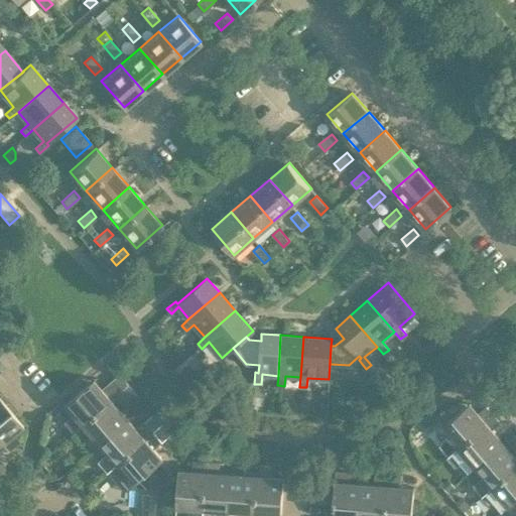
[(178,376),(177,377),(186,388),(198,380),(187,368),(178,376)]
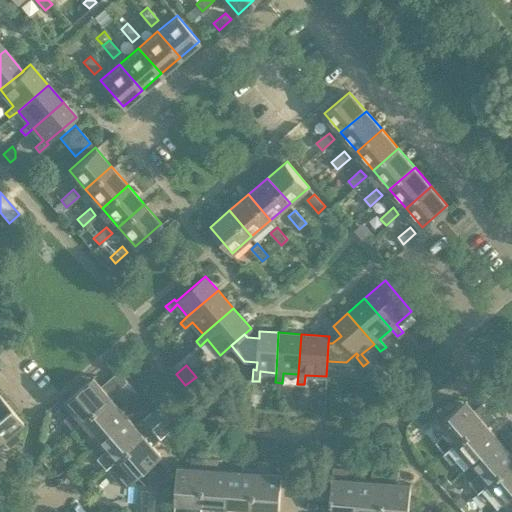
[(366,373),(371,380),(374,383),(376,381),(380,378),(372,368),(366,373)]
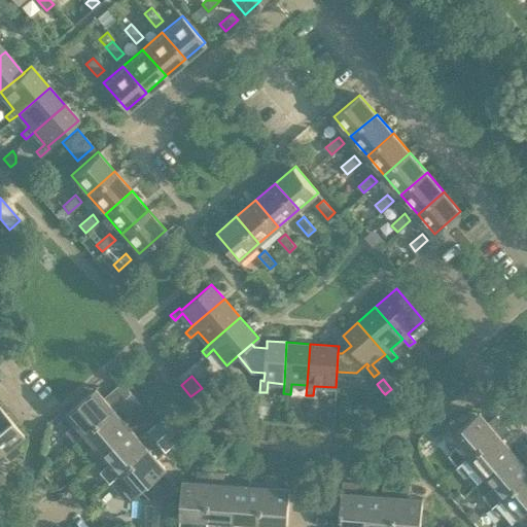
[(112,390),(105,397),(97,387),(68,412),(76,422),(66,431),(75,442),(121,401),(129,394),(119,384),(112,390)]
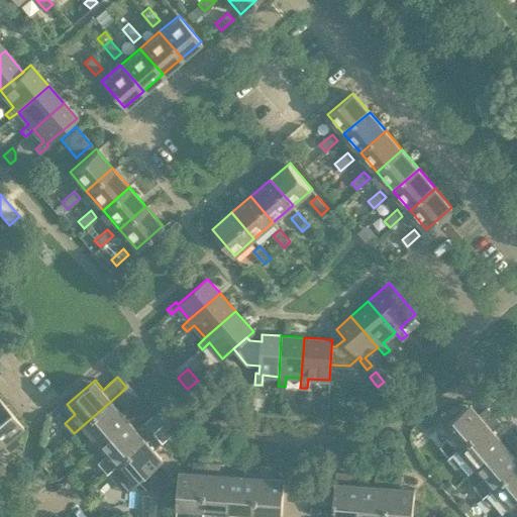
[(126,387),(119,394),(128,403),(136,396),(128,386),(126,387)]
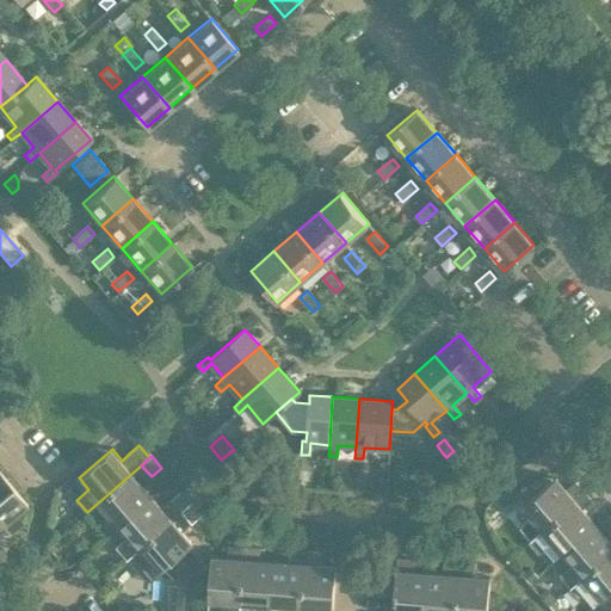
[(142,485),(152,476),(141,466),(87,512),(98,524),(110,514),(119,525),(153,497),(142,485)]
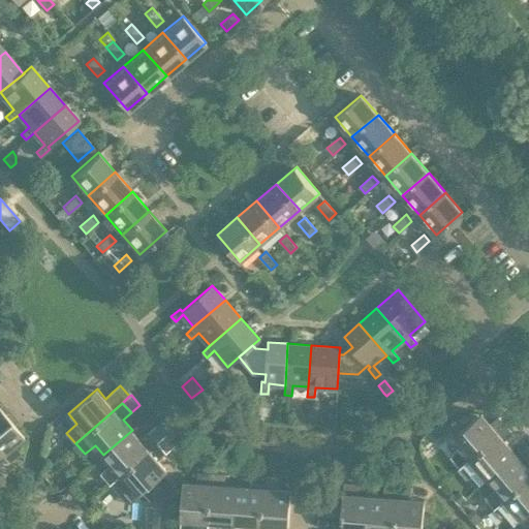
[(24,436),(0,408),(0,449),(10,461),(21,453),(13,444),(24,436)]
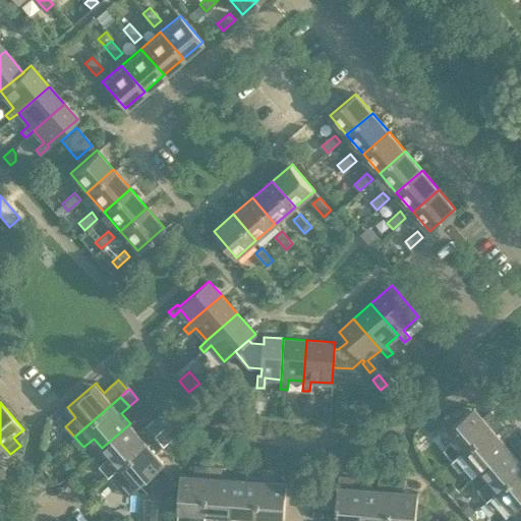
[(266,402),(257,402),(255,402),(255,414),(265,415),(266,402)]
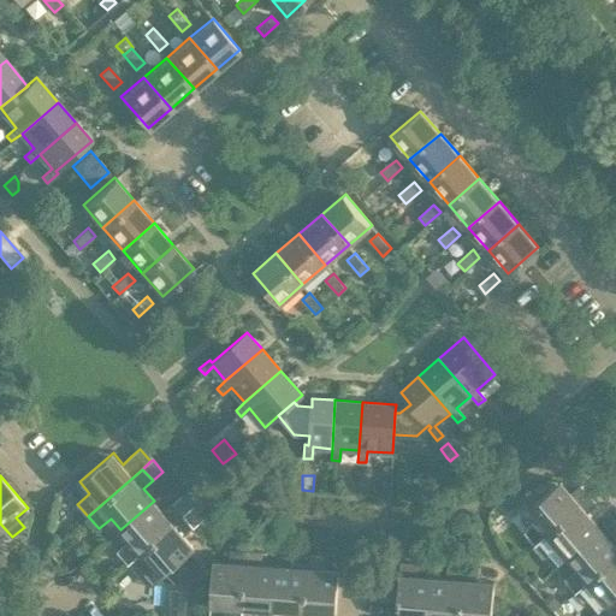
[(580,484),(570,492),(561,481),(527,509),(538,521),(526,532),(535,544),(591,497),(580,484)]
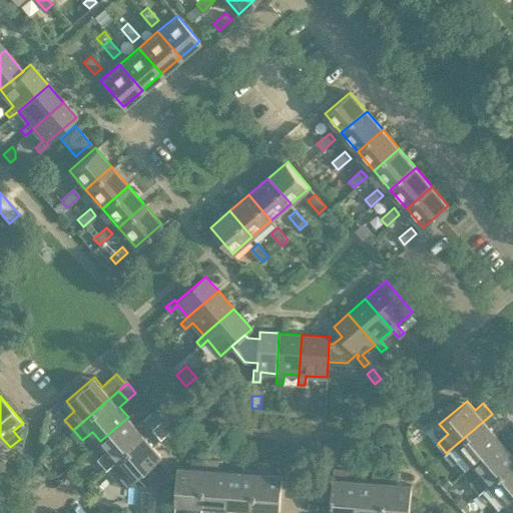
[(154,411),(143,419),(152,430),(163,421),(154,411)]
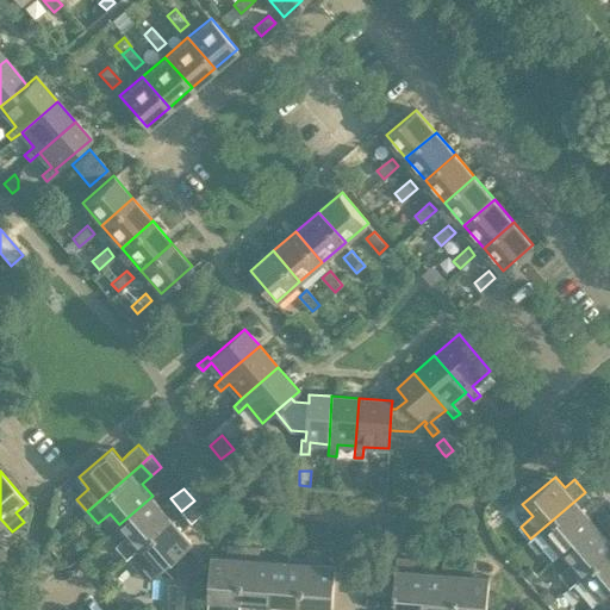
[(514,489),(503,493),(508,503),(518,498),(514,489)]
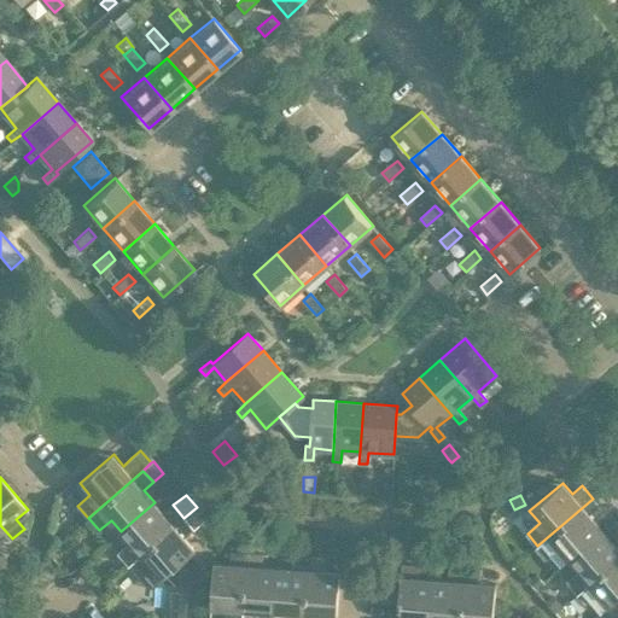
[(594,518),(604,511),(593,499),(537,546),(548,559),(560,548),(570,559),(604,530),(594,518)]
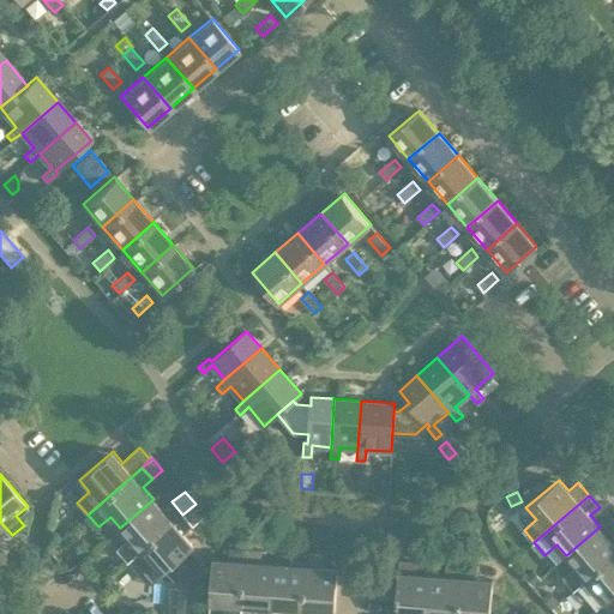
[(172,501),(162,510),(154,499),(120,528),(130,539),(118,549),(128,561),(182,515),(172,501)]
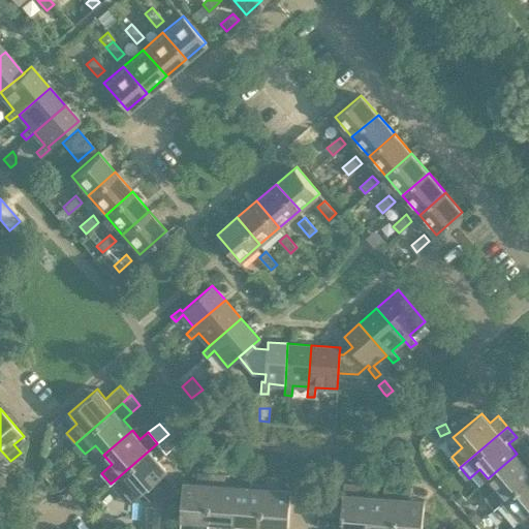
[(168,434),(157,443),(166,454),(177,444),(168,434)]
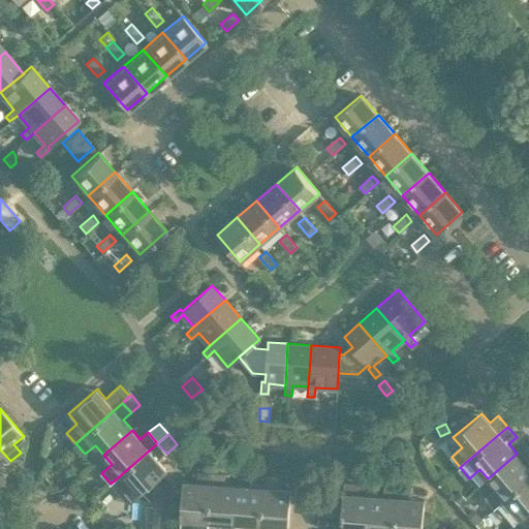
[(157,443),(111,484),(119,494),(128,504),(138,495),(166,470),(158,460),(166,454),(157,443)]
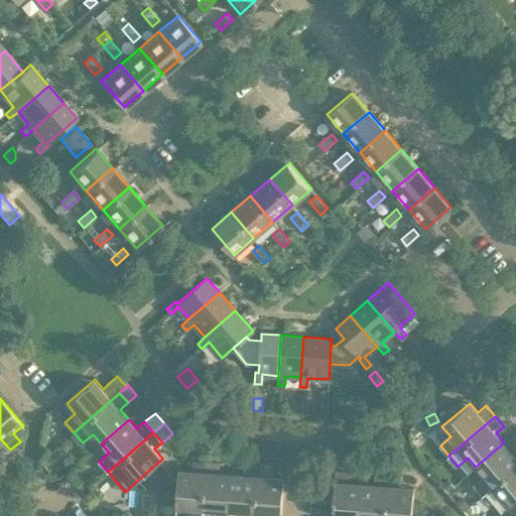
[(0,458),(0,459),(10,449),(0,438),(0,458)]
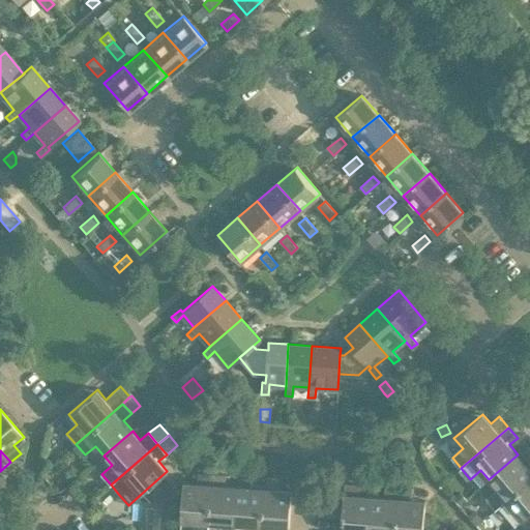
[(529,461),(526,465),(518,454),(489,479),(497,489),(487,498),(495,508),(529,478),(529,461)]
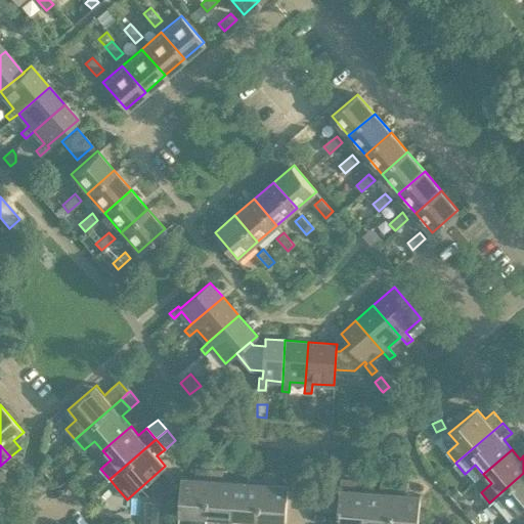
[(268,451),(266,463),(278,464),(279,452),(268,451)]
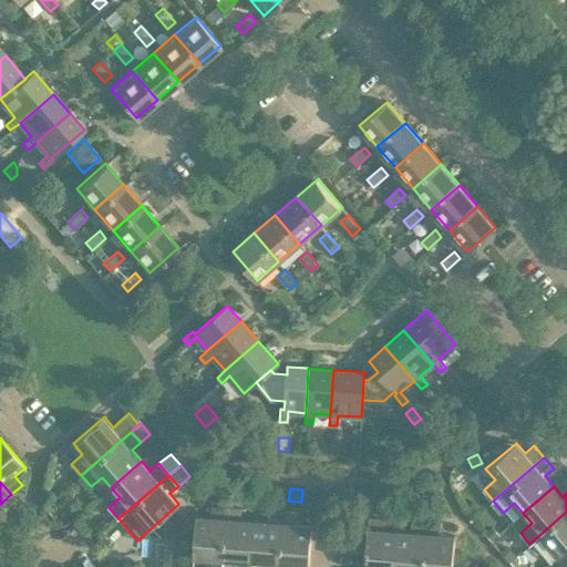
[(372,488),(371,498),(381,500),(381,488),(372,488)]
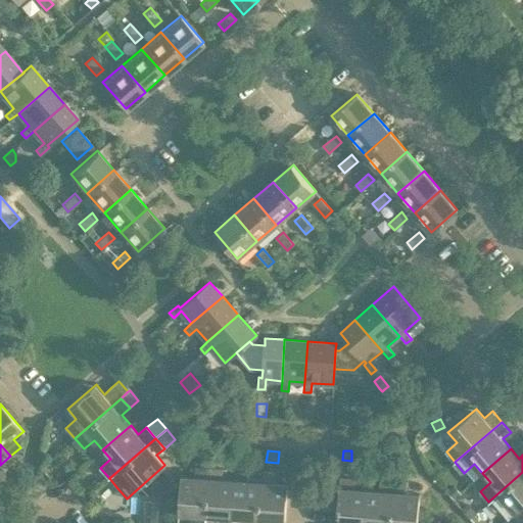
[(215,468),(216,459),(210,459),(209,467),(204,522),(219,522),(220,517),(232,518),(235,480),(221,479),(222,468),(215,468)]
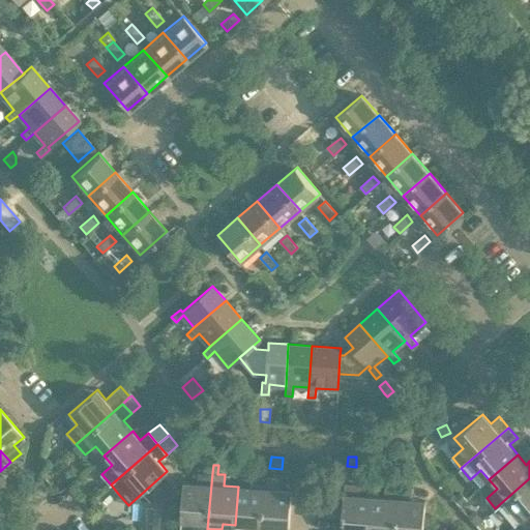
[(251,487),(244,487),(238,487),(235,525),(234,529),(261,529),(265,477),(266,469),(260,468),(260,476),(251,476),(251,487)]
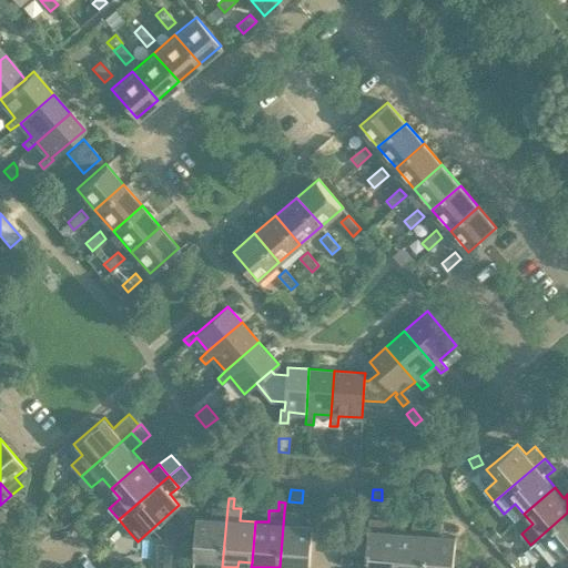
[(222,567),(227,507),(212,506),(211,518),(196,517),(194,558),(208,559),(206,567),(222,567)]
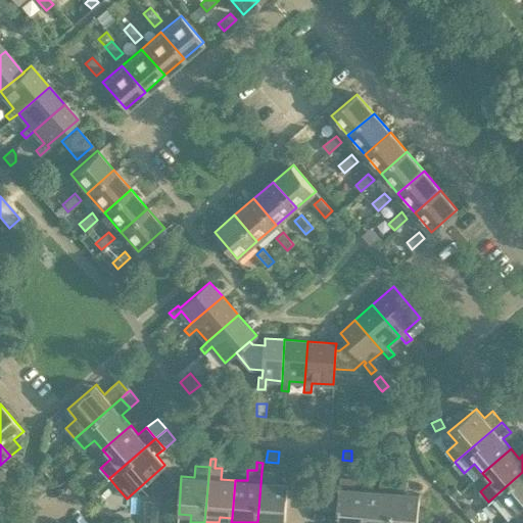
[(274,482),(275,472),(262,471),(257,522),(271,522),(272,520),(284,521),(287,483),(274,482)]
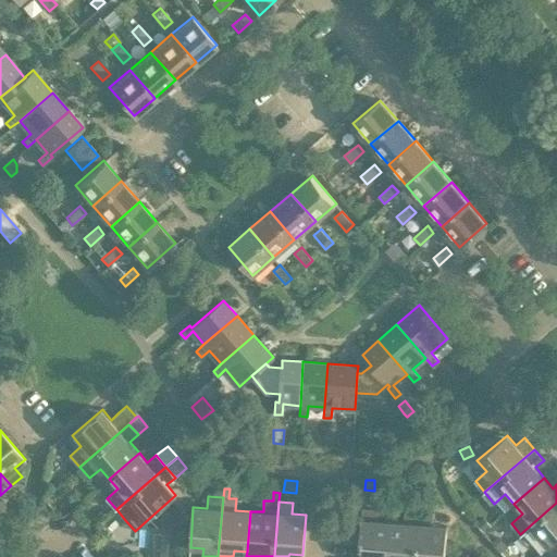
[(556,503),(520,534),(531,546),(542,536),(549,546),(556,540),(556,503)]
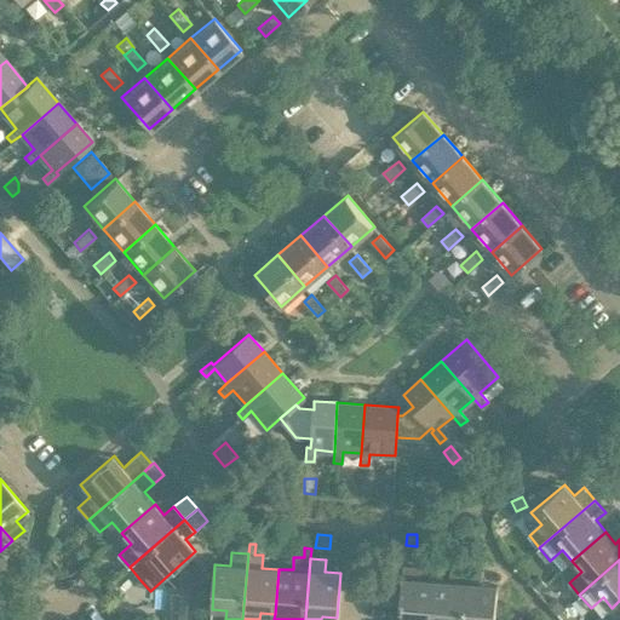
[(419,579),(420,567),(405,566),(400,619),(431,619),(435,580),(419,579)]
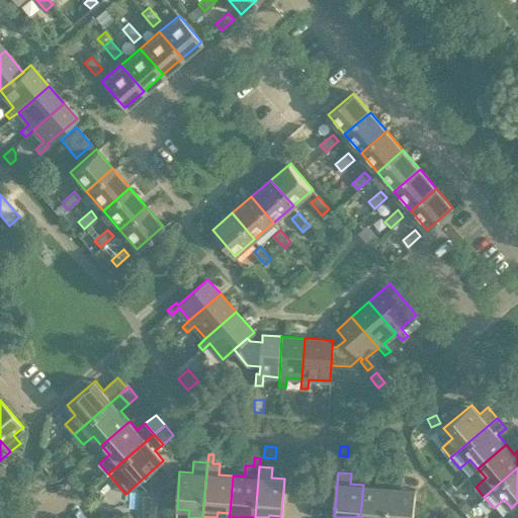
[(386,517),(390,477),(376,476),(376,486),(363,485),(360,517),(386,517)]
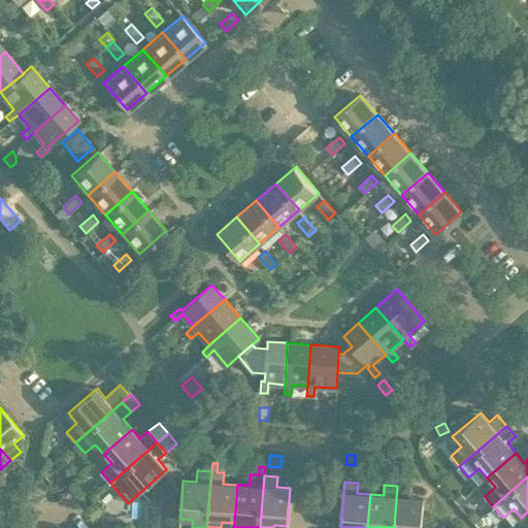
[(410,497),(410,487),(397,486),(394,527),(421,527),(424,498),(410,497)]
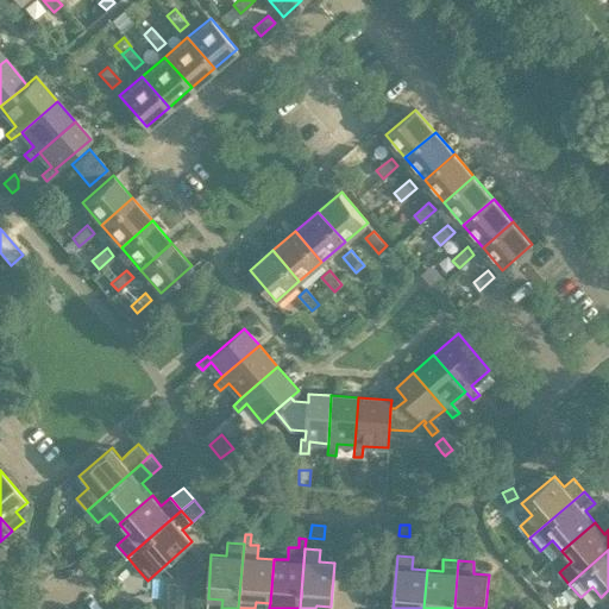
[(520,572),(526,581),(532,576),(526,569),(520,572)]
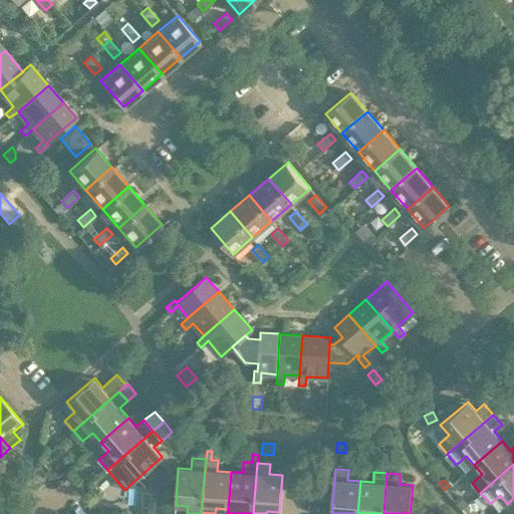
[(456,503),(461,509),(468,504),(463,498),(456,503)]
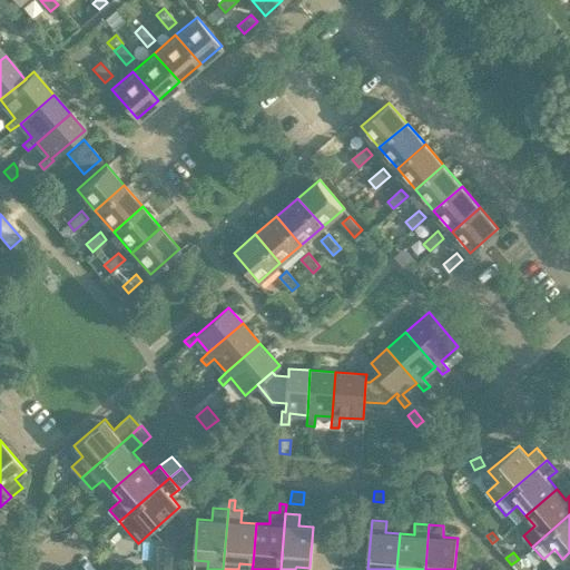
[(158,559),(156,569),(170,569),(172,560),(158,559)]
